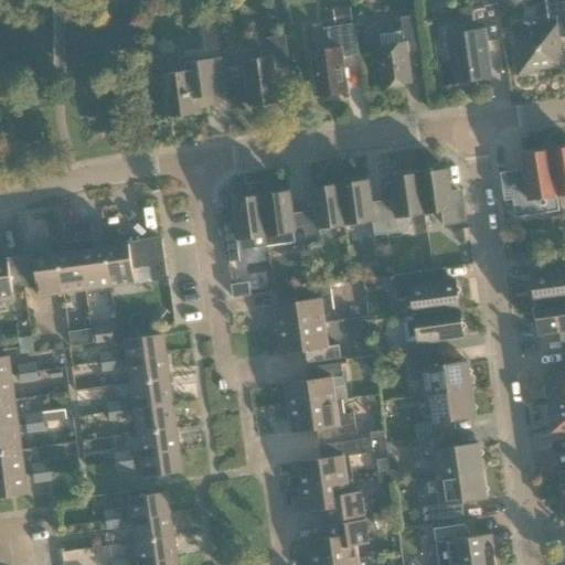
[(486,40),(503,38),(497,0),(470,0),(476,31),(447,35),(451,62),(441,63),(445,84),(445,82),(490,75),(486,40)]
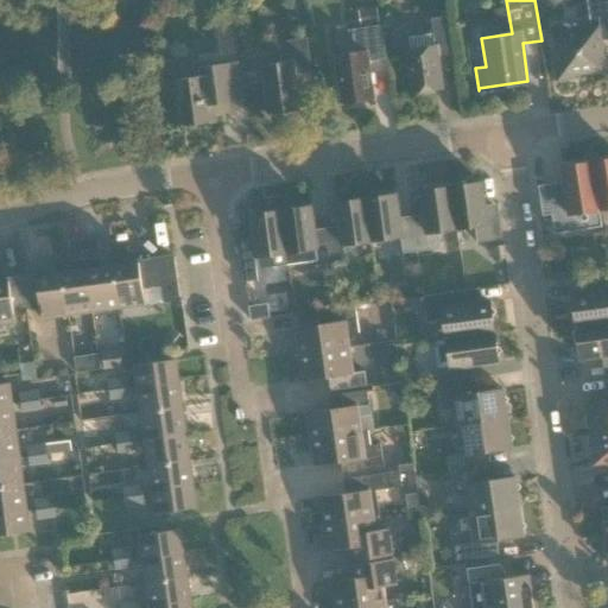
[(607,38),(607,0),(587,0),(590,26),(553,31),(557,58),(555,59),(557,80),(574,77),(572,74),(606,70),(601,39),(607,38)]
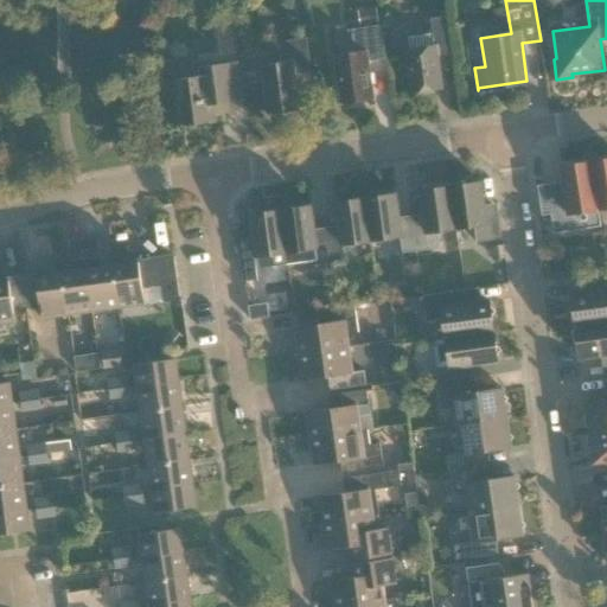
[(378,21),(376,6),(358,8),(360,24),(378,21)]
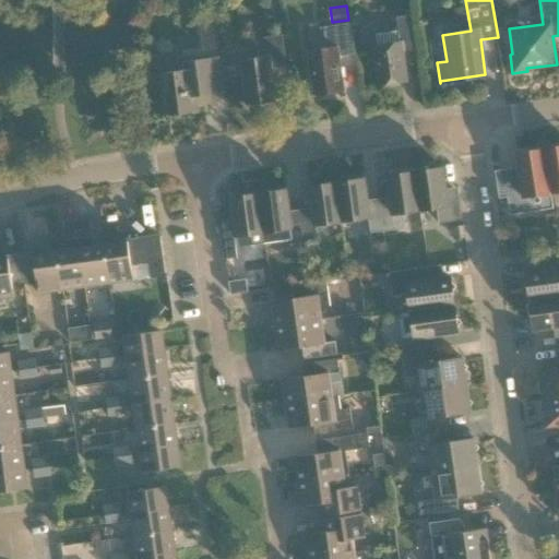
[(415,49),(411,14),(396,16),(400,40),(375,44),(380,84),(406,81),(402,51),(415,49)]
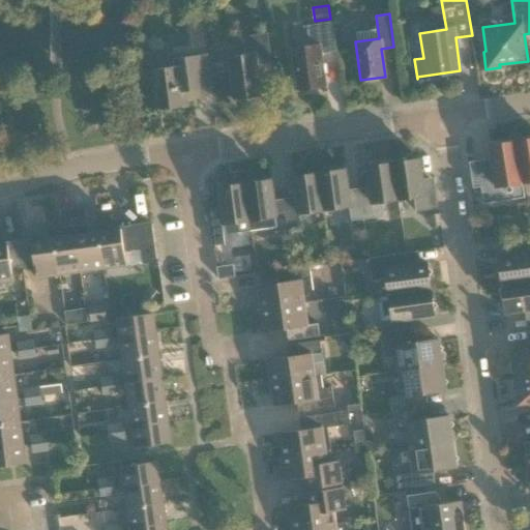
[(336,50),(332,21),(307,25),(311,46),(291,48),(297,89),(326,85),(321,52),(336,50)]
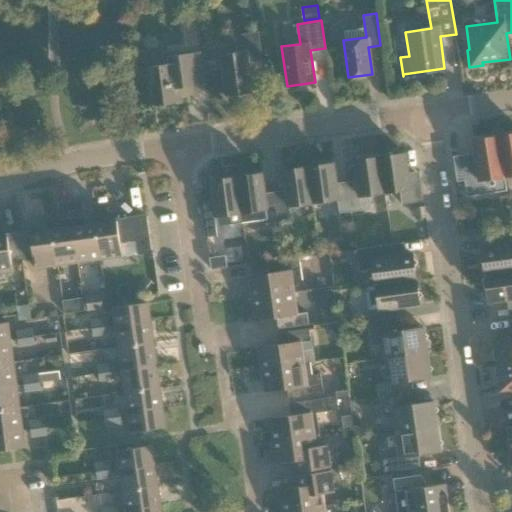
[(262,59),(258,31),(236,34),(238,52),(221,54),(226,94),(252,91),(248,61),(262,59)]
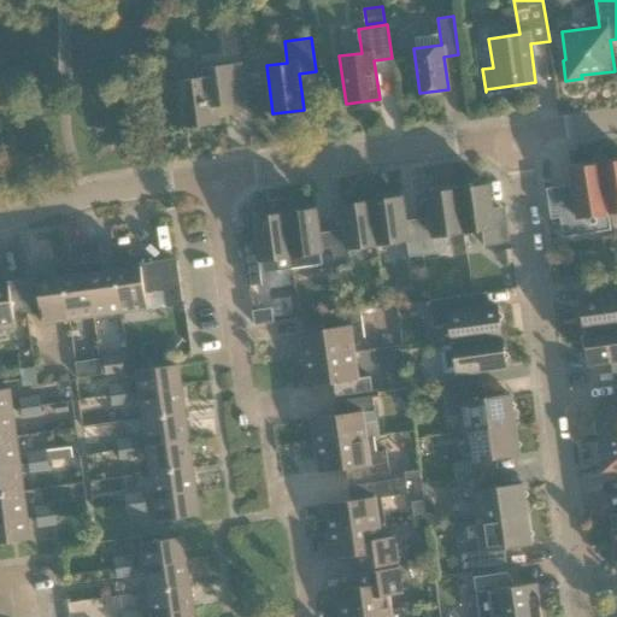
[(241,40),(225,42),(227,54),(242,52),(241,40)]
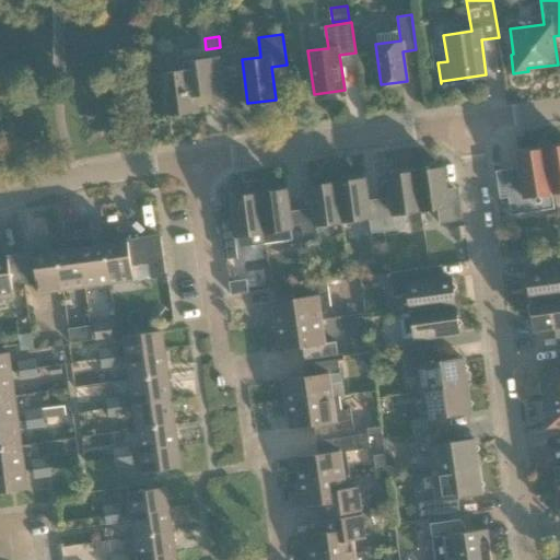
[(214,91),(210,57),(183,61),(184,69),(161,72),(166,115),(195,111),(193,94),(214,91)]
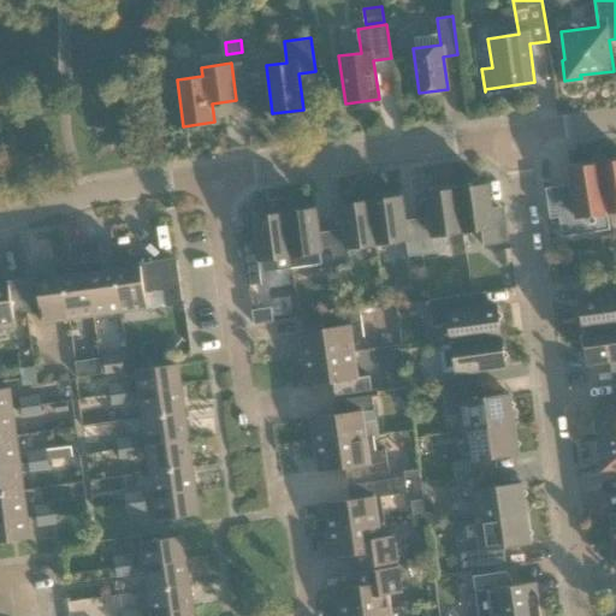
[(615,160),(599,163),(606,212),(615,209),(615,160)]
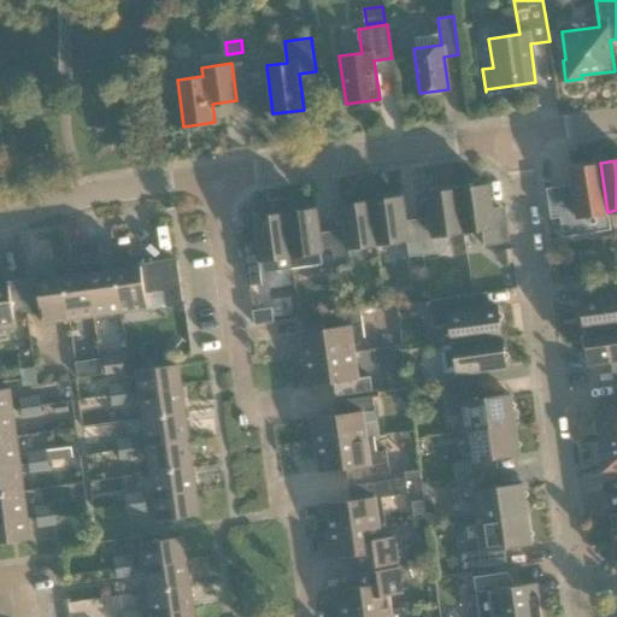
[(589,215),(607,212),(600,163),(570,168),(576,201),(559,204),(565,236),(592,231),(589,215)]
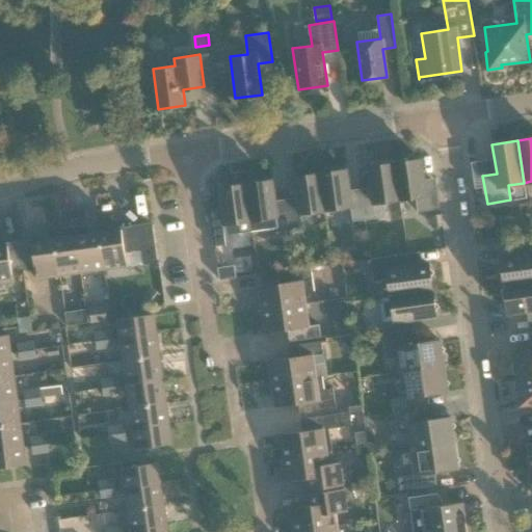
[(420,158),(395,162),(399,200),(416,196),(418,212),(439,209),(435,183),(424,185),(420,158)]
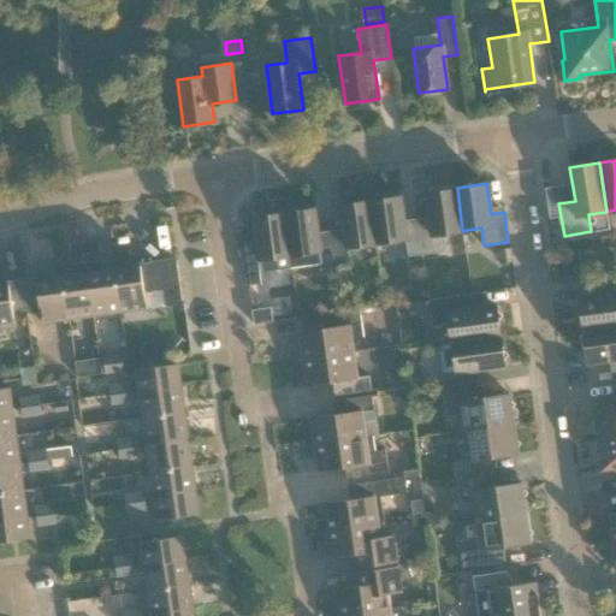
[(431,223),(418,224),(422,254),(436,252),(433,235),(462,231),(457,188),(427,191),(431,223)]
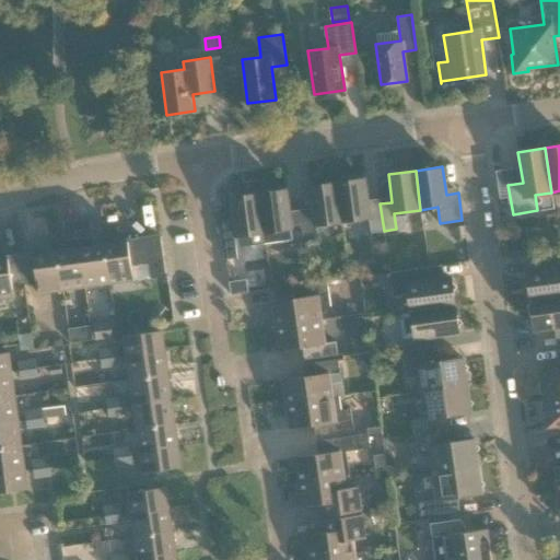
[(337,182),(342,221),(369,217),(371,233),(384,231),(380,203),(368,206),(364,178),(337,182)]
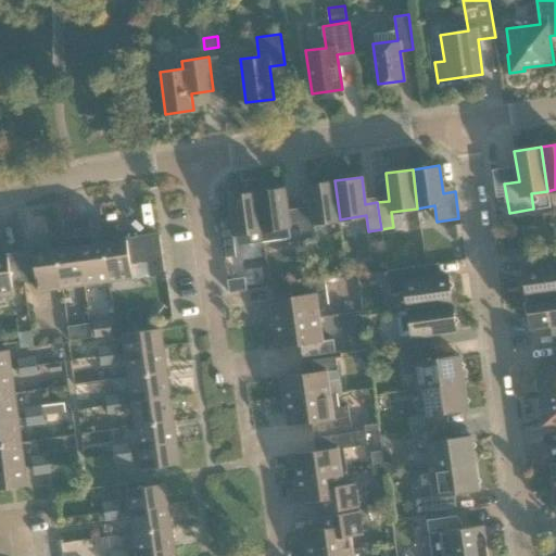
[(313,223),(340,219),(335,180),(307,185),(312,212),(300,213),(303,240),(315,238),(313,223)]
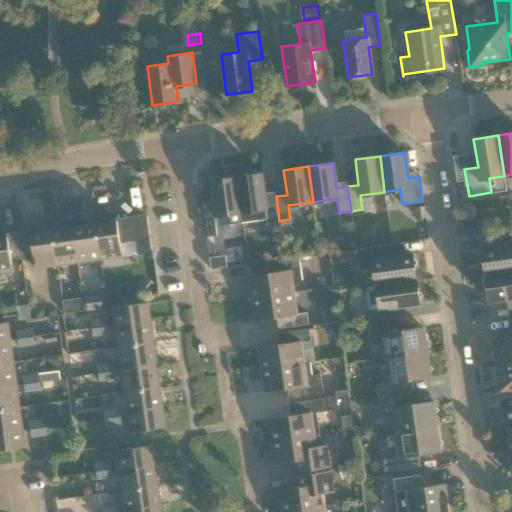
[(279,221),(276,196),(265,198),(261,173),(236,176),(242,222),(267,219),(267,223),(279,221)]
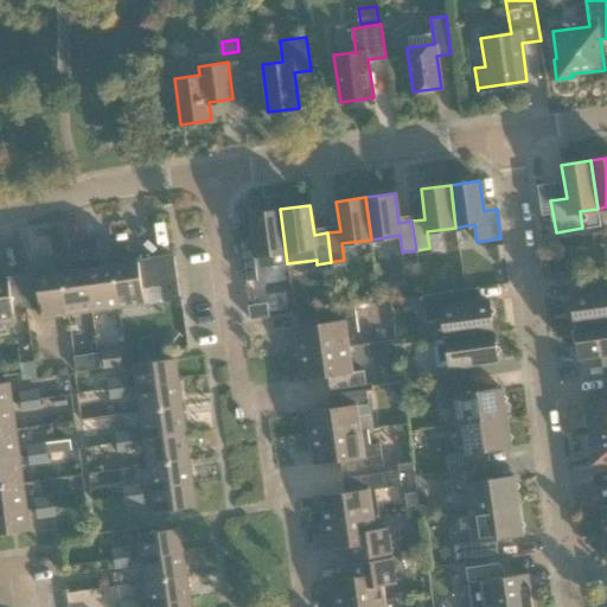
[(259,268),(287,263),(280,209),(250,213),(255,243),(242,244),(247,280),(260,278),(259,268)]
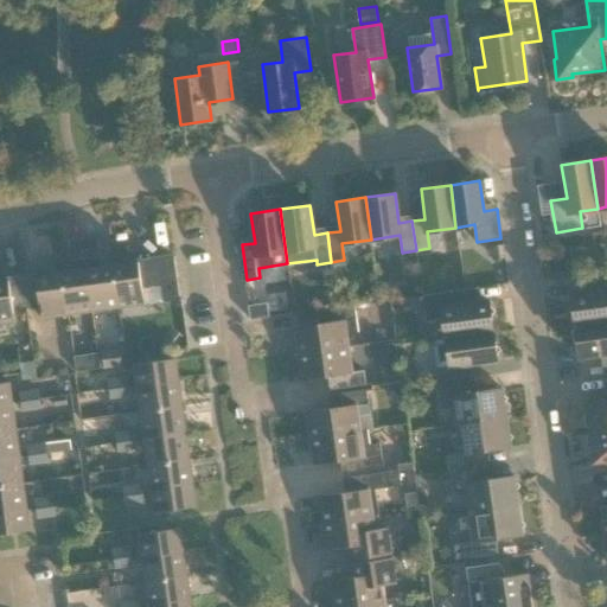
[(98,237),(83,238),(93,311),(119,308),(113,266),(102,267),(98,237)]
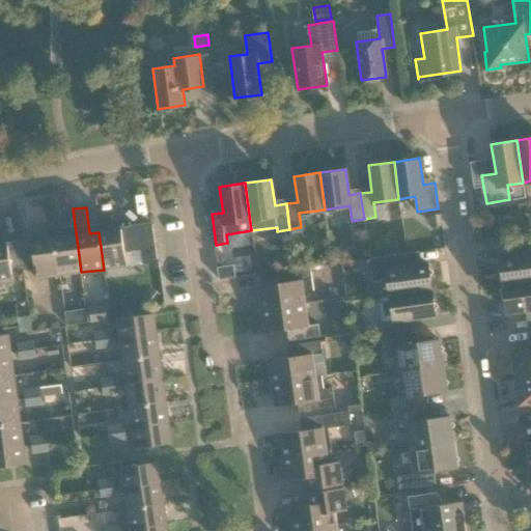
[(63,236),(54,239),(59,275),(81,272),(73,208),(60,211),(63,236)]
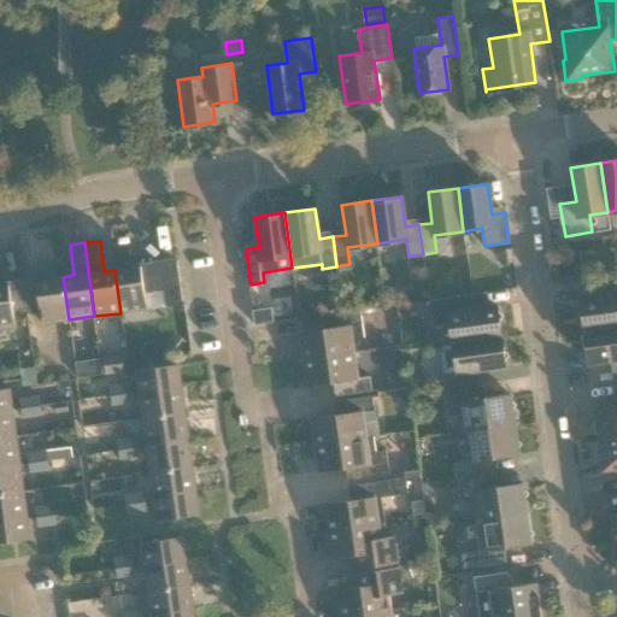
[(515,262),(512,248),(499,251),(500,264),(515,262)]
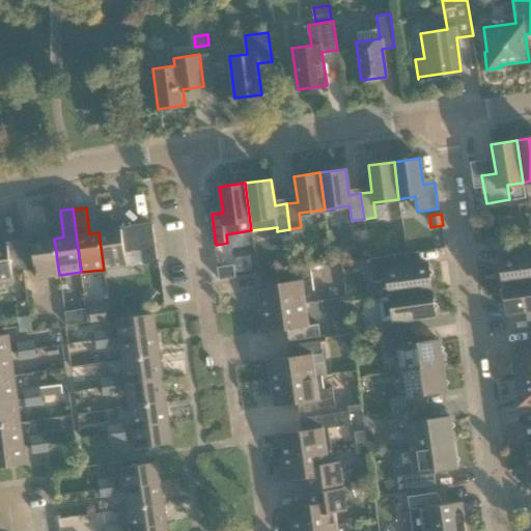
[(120,229),(99,232),(104,270),(127,267),(124,253),(141,251),(143,263),(158,261),(152,223),(120,227),(120,229)]
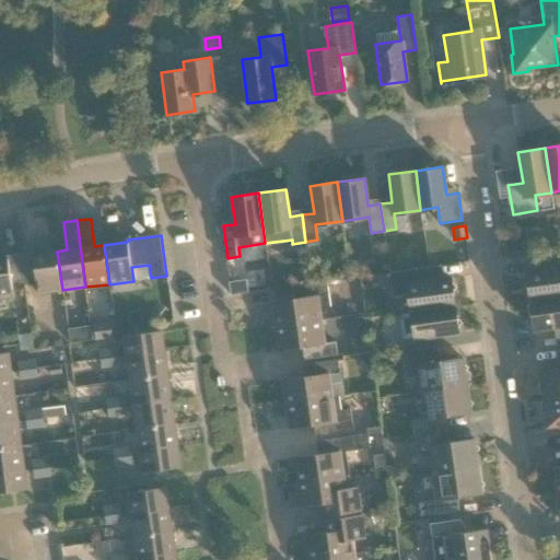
[(62,290),(57,252),(34,254),(34,252),(21,253),(24,280),(36,279),(38,293),(62,290)]
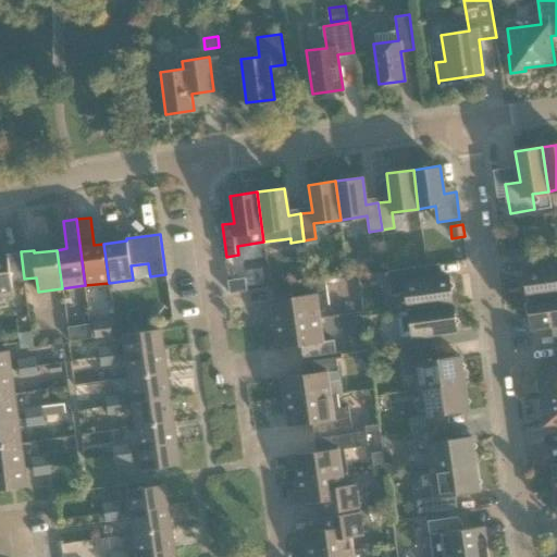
[(12,281),(24,279),(21,251),(7,254),(8,257),(0,257),(0,296),(14,295),(12,281)]
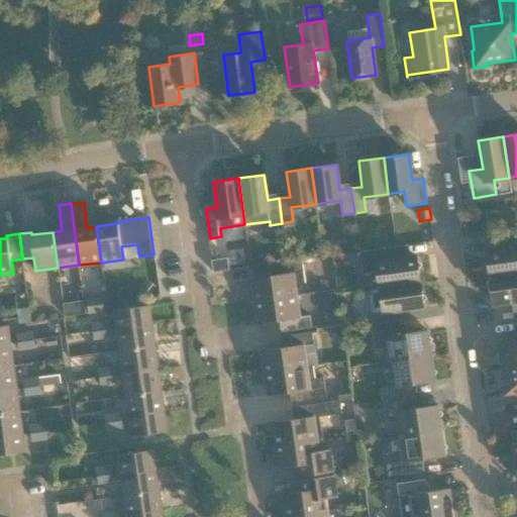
[(490,278),(516,273),(516,233),(507,235),(508,247),(486,250),(490,278)]
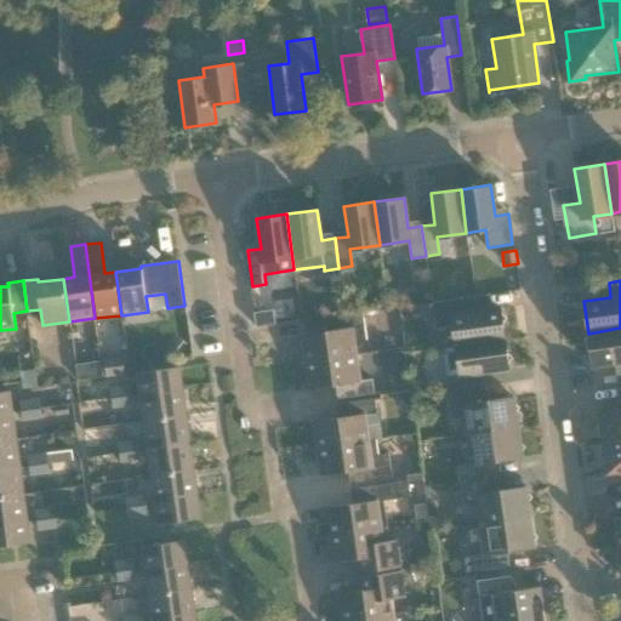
[(454,325),(456,343),(505,337),(500,307),(467,312),(465,297),(432,301),(436,328),(454,325)]
